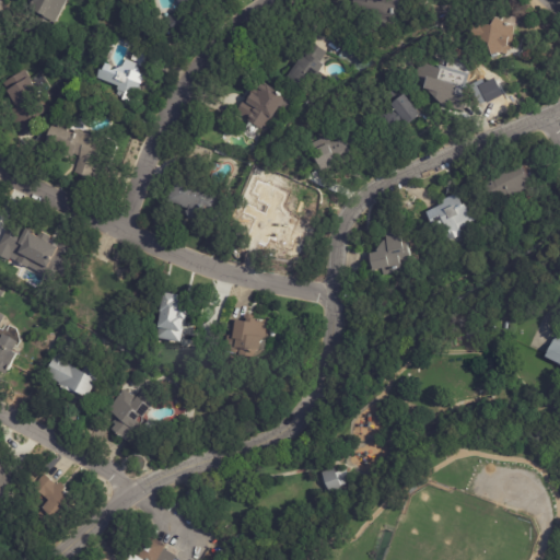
[(66,0),(56,22),(31,10),(35,0),(66,0)]
